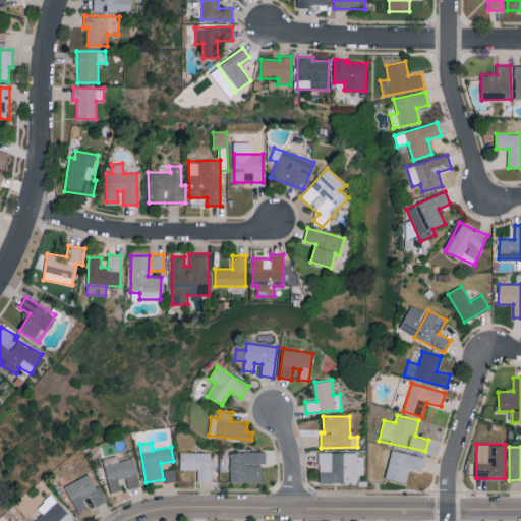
[(386,478),(405,483),(408,468),(421,471),(424,457),(392,450),(386,478)]
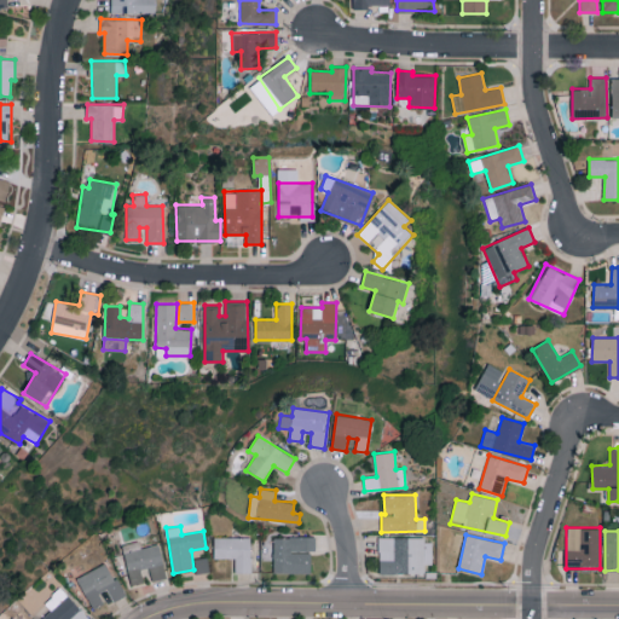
[(214,559),(235,557),(235,573),(252,572),(252,537),(214,537),(214,559)]
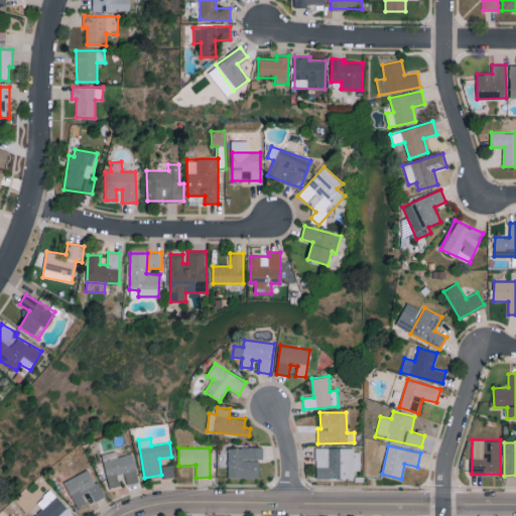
[(263,447),(228,447),(228,478),(259,478),(259,459),(262,459),(263,447)]
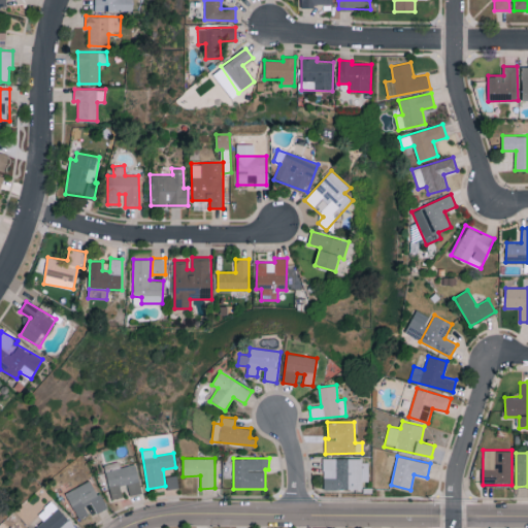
[(368,482),(369,460),(324,458),(323,489),(362,490),(362,482),(368,482)]
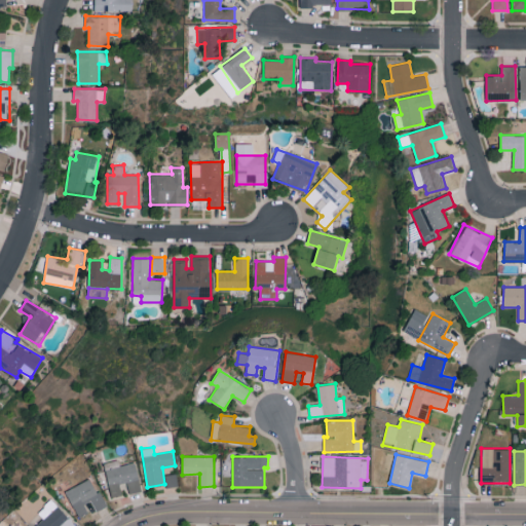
[(134,458),(104,465),(111,497),(122,494),(120,485),(126,483),(129,493),(142,490),(134,458)]
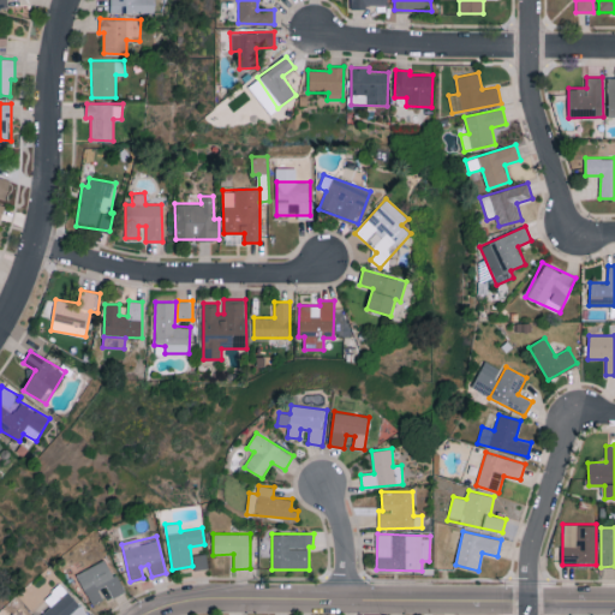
[(208,568),(207,554),(192,555),(195,569),(208,568)]
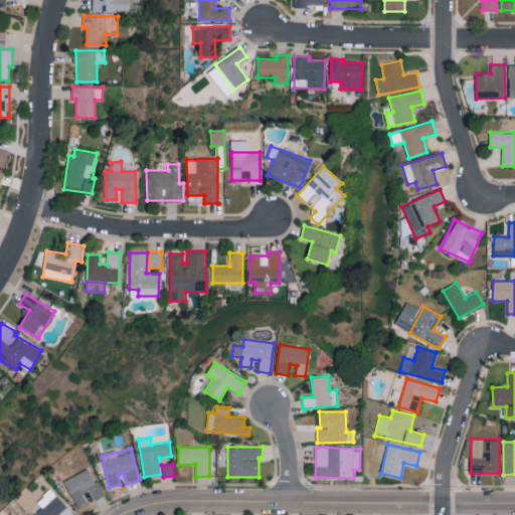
[(63,481),(77,506),(90,500),(92,502),(104,496),(89,468),(63,481)]
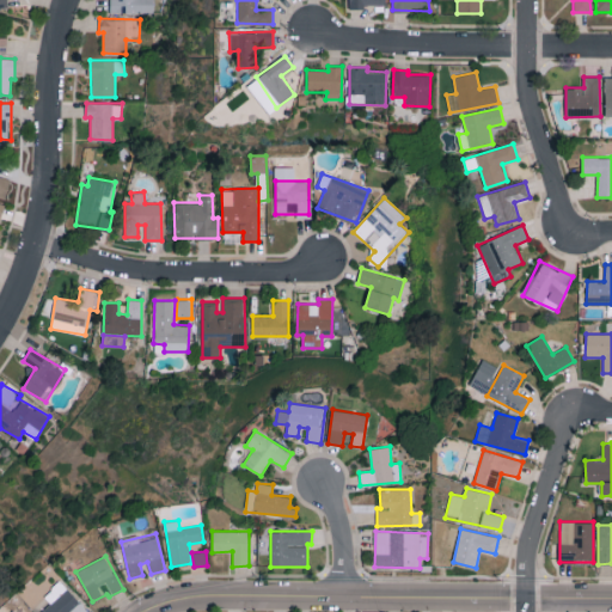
[(50,604),(41,611),(87,611),(61,582),(44,598),(50,604)]
